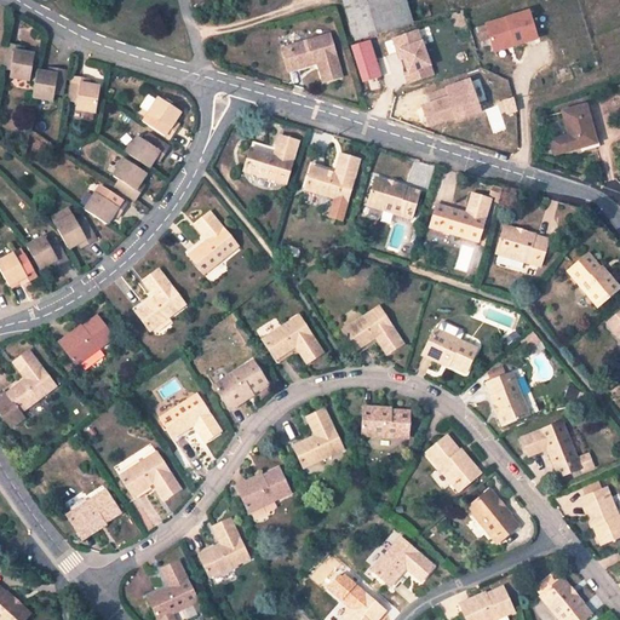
[(348,0),(360,38),(411,22),(403,0),(348,0)]
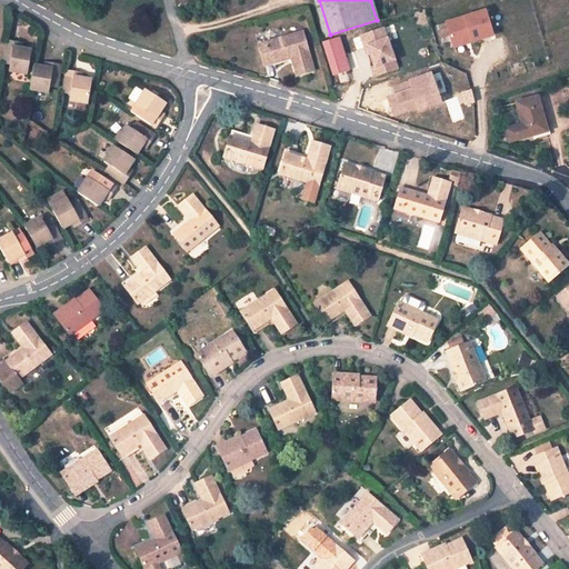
[(452,50),(493,38),(486,10),(443,21),(452,50)]
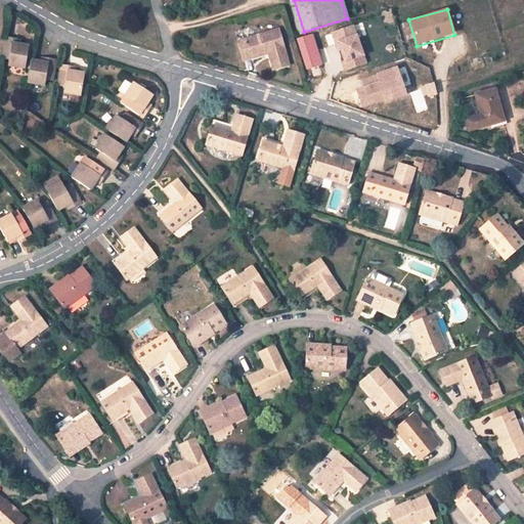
[(355,26),(332,32),(343,72),(365,64),(355,26)]
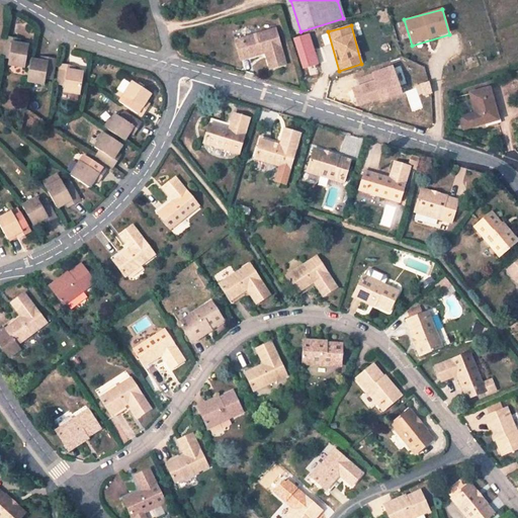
[(273,27),(232,38),(237,59),(262,53),(267,69),(283,65),(273,27)]
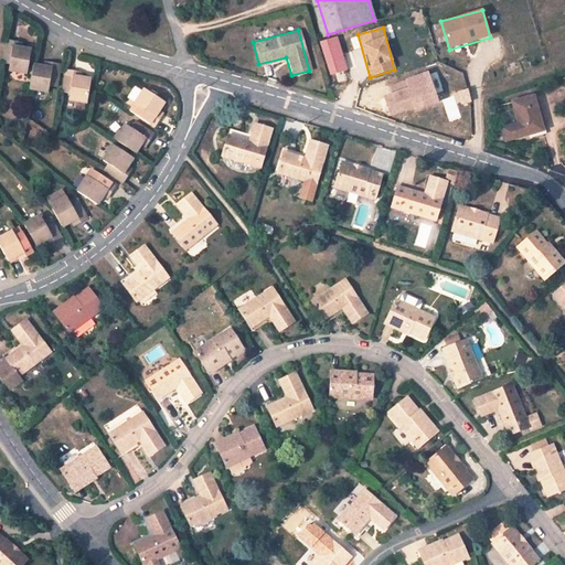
[(329,76),(348,72),(338,38),(319,42),(329,76)]
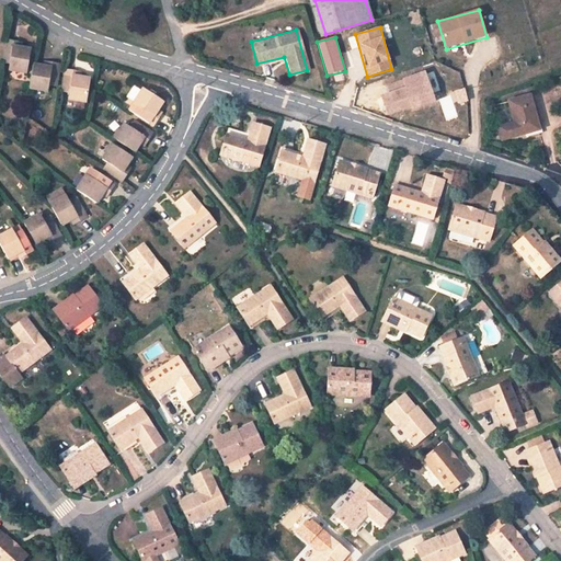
[(21,42),(12,39),(7,64),(15,65),(14,70),(32,73),(36,49),(29,48),(21,46),(21,42)]
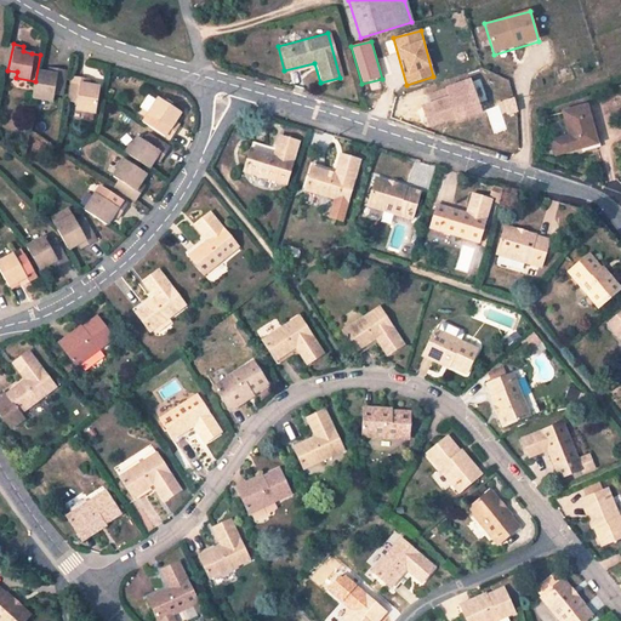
[(61,72),(60,75),(53,75),(44,73),(38,100),(58,103),(60,97),(67,98),(70,73),(61,72)]
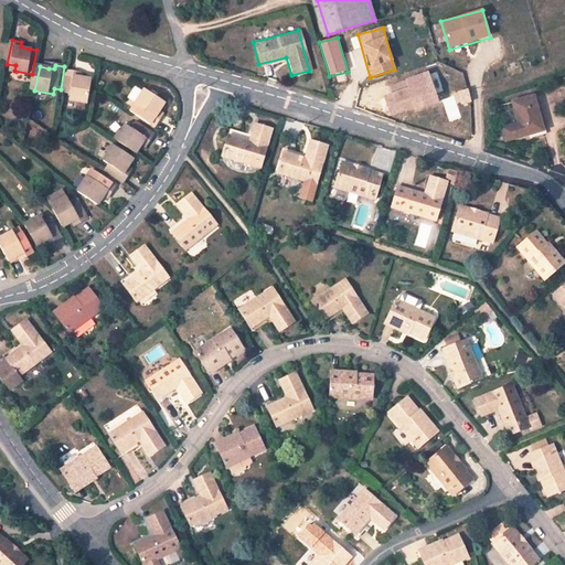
[(80,73),(71,72),(66,95),(74,97),(73,104),(89,106),(94,81),(85,80),(78,78),(80,73)]
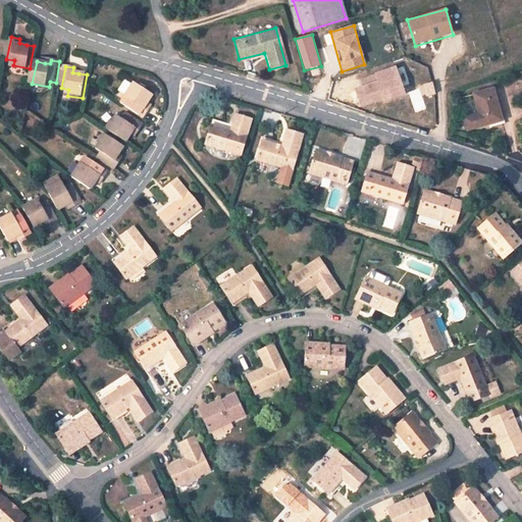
[(342,94),(344,108),(348,109),(383,97),(384,99),(400,94),(394,77),(392,72),(372,79),(373,84),(342,94)]
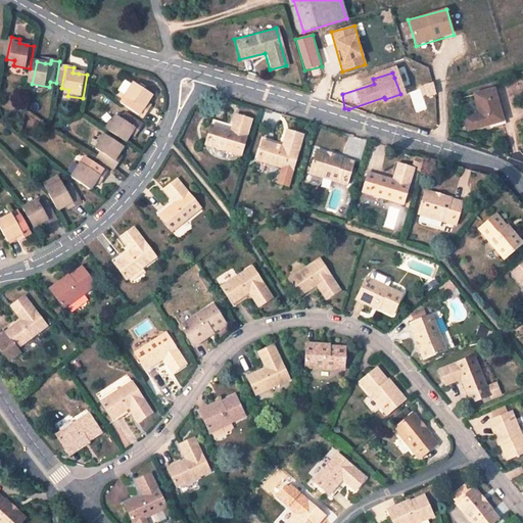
[(152,107),(155,101),(159,95),(141,83),(127,103),(132,106),(151,120),(156,110),(152,107)]
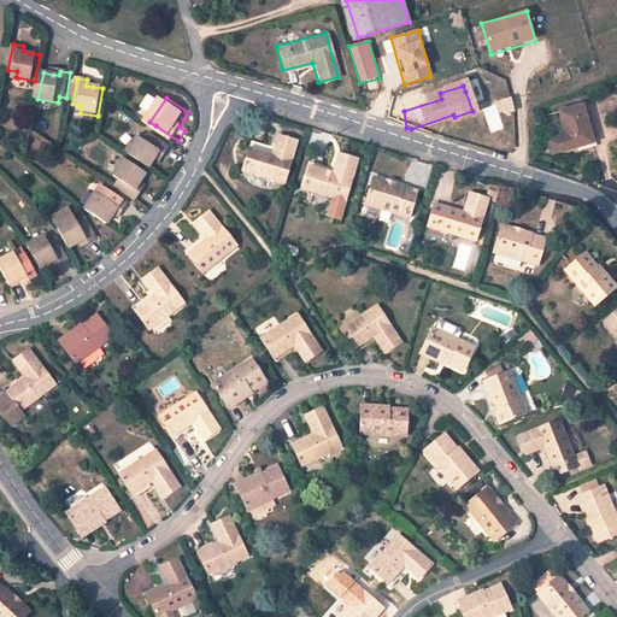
[(582,99),(558,104),(564,125),(546,129),(550,146),(591,136),(582,99)]
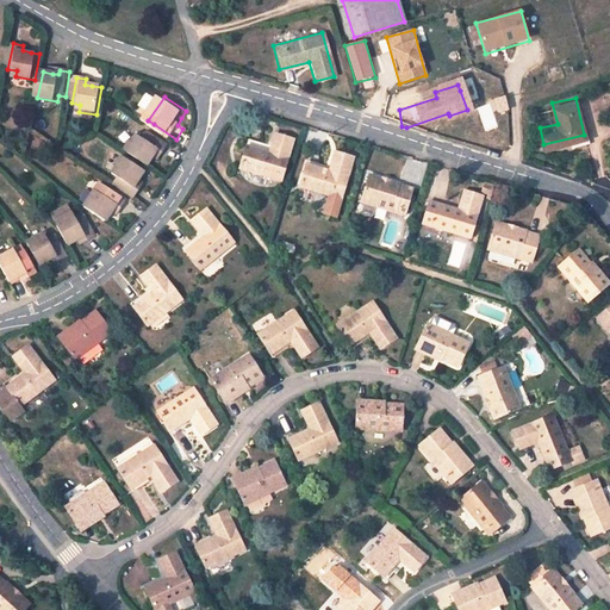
[(143,134),(131,149),(154,166),(161,155),(163,150),(168,153),(173,144),(153,130),(149,136),(143,134)]
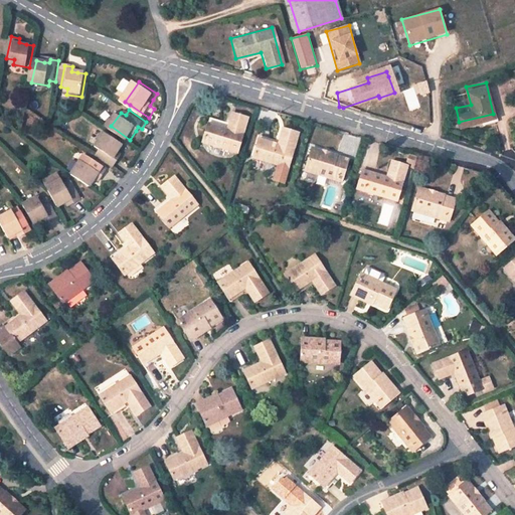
[(244,116),(229,111),(226,120),(231,121),(229,127),(206,120),(200,140),(234,151),(244,116)]
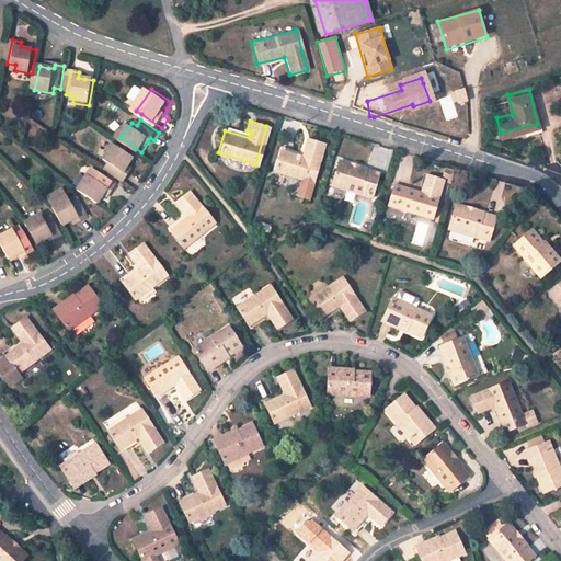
[(320,140),(304,136),(299,147),(305,149),(304,155),(277,148),(272,169),(308,180),(320,140)]
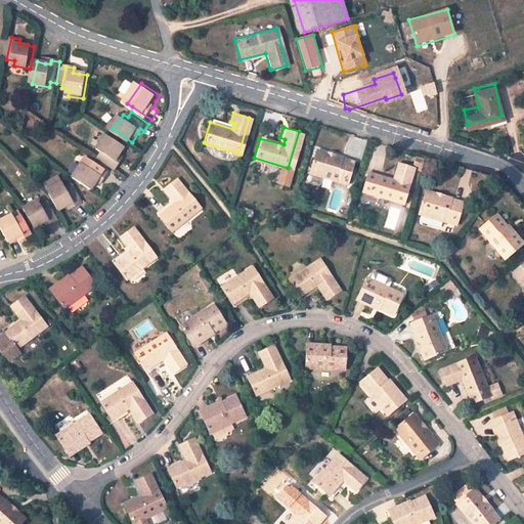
[(125,160),(121,158),(124,153),(129,144),(110,132),(101,145),(105,148),(100,157),(120,169),(125,160)]
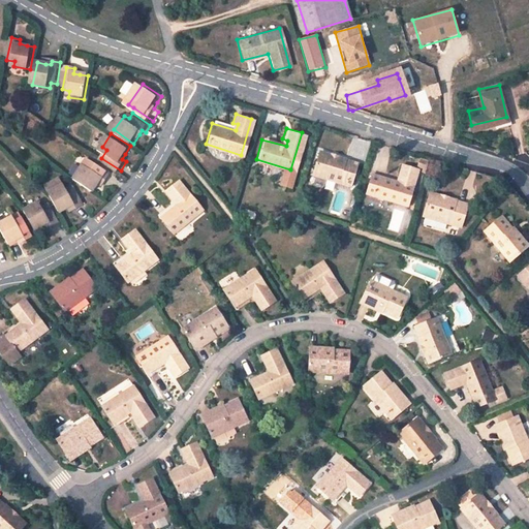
[(354,159),(317,149),(311,172),(348,183),(354,159)]
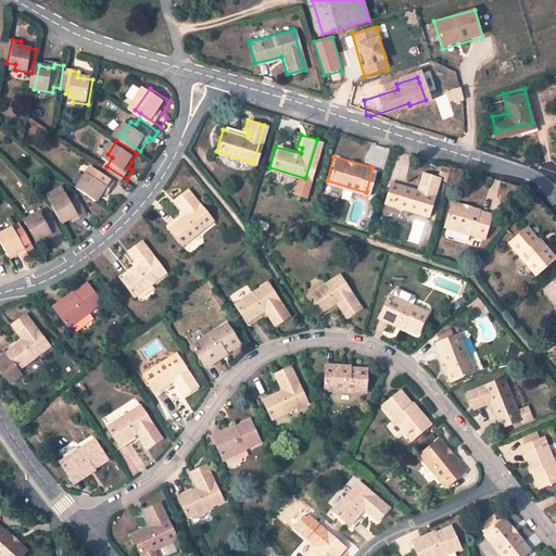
[(90,172),(81,187),(102,199),(108,190),(110,186),(115,189),(119,180),(100,168),(96,175),(90,172)]
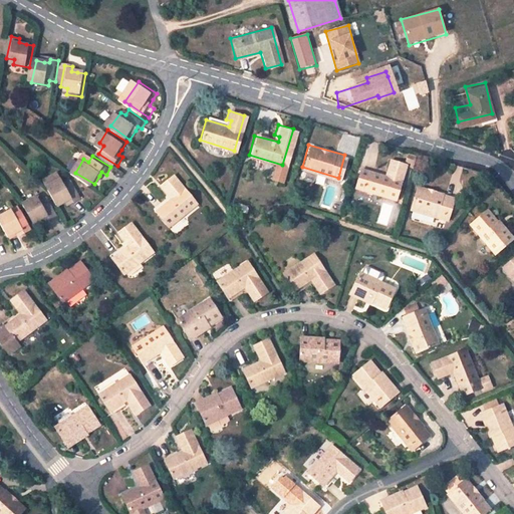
[(406,162),(391,157),(388,167),(392,168),(391,174),(361,166),(355,185),(395,197),(406,162)]
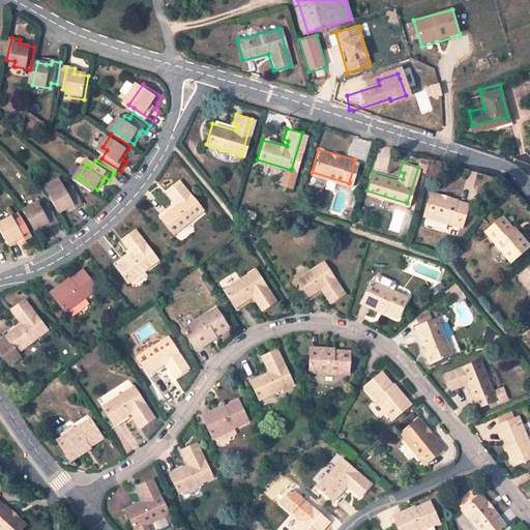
[(180,180),(167,190),(174,199),(177,196),(181,201),(162,216),(174,233),(204,210),(180,180)]
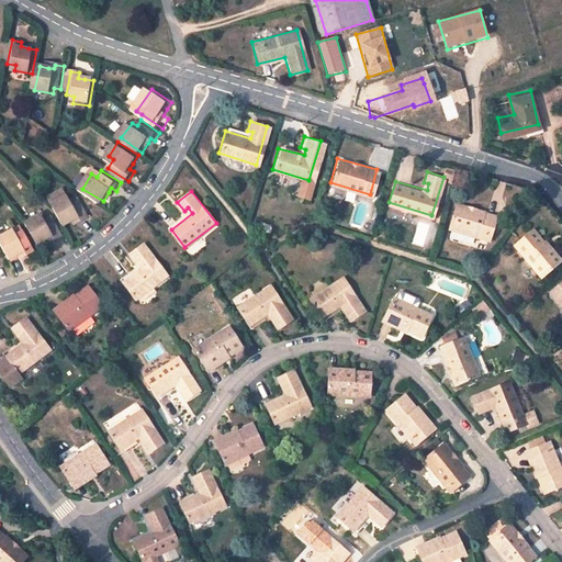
[(69,192),(53,201),(63,221),(72,216),(78,213),(80,217),(89,212),(78,193),(71,197),(69,192)]
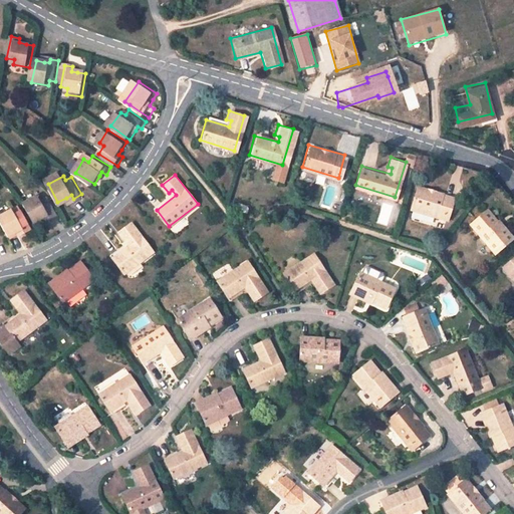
[(453,195),(417,185),(411,207),(446,218),(453,195)]
